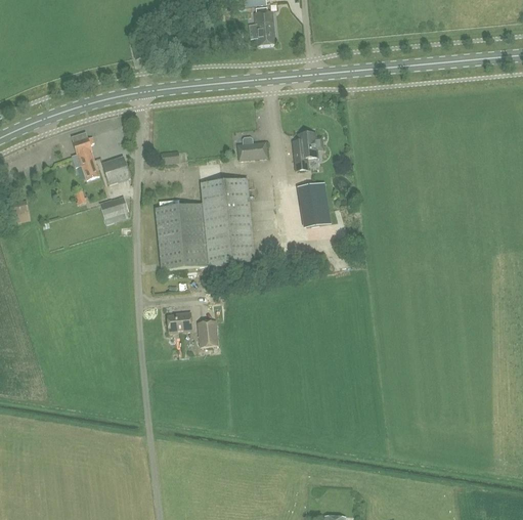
[(231,0),(232,6),(224,7),(225,16),(246,14),(251,13),(250,4),(265,2),(265,0),(231,0)]
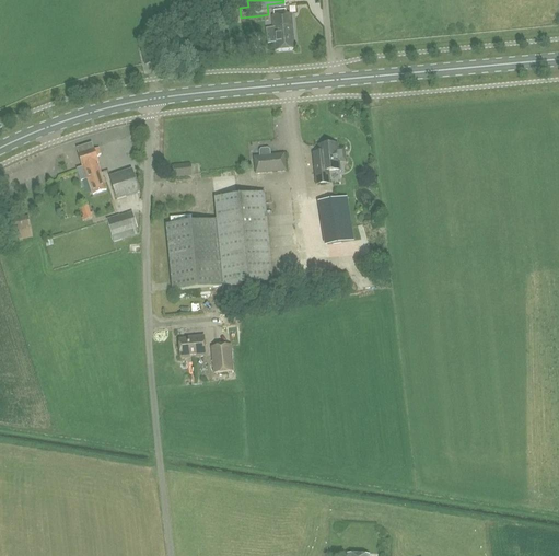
[(293,45),(291,22),(290,10),(284,11),(284,6),(272,7),(272,12),(271,12),(275,47),(293,45)]
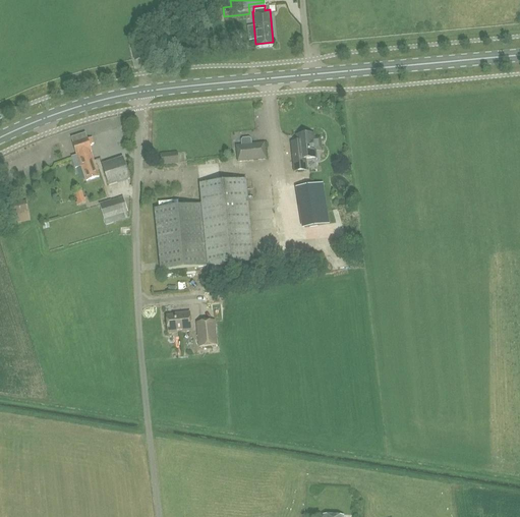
[(138,41),(131,43),(134,57),(141,56),(138,41)]
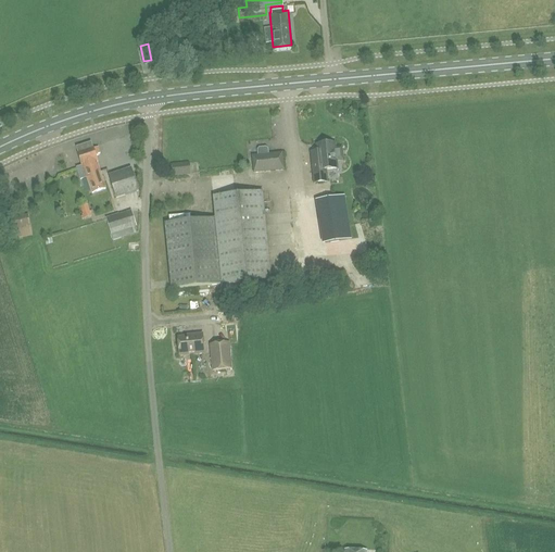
[(85,174),(86,176),(100,171),(96,158),(97,158),(95,152),(97,152),(97,151),(99,150),(97,143),(92,146),(92,143),(91,145),(90,139),(75,143),(77,149),(76,149),(82,162),(75,164),(79,176),(85,174)]
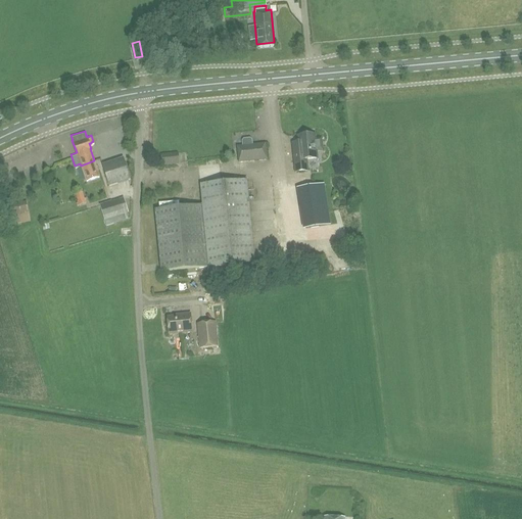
[(291,140),(294,169),(306,168),(305,156),(316,155),(315,147),(319,147),(321,145),(321,142),(321,140),(320,138),(318,136),(314,136),(314,131),(297,133),(297,139),(291,140)]
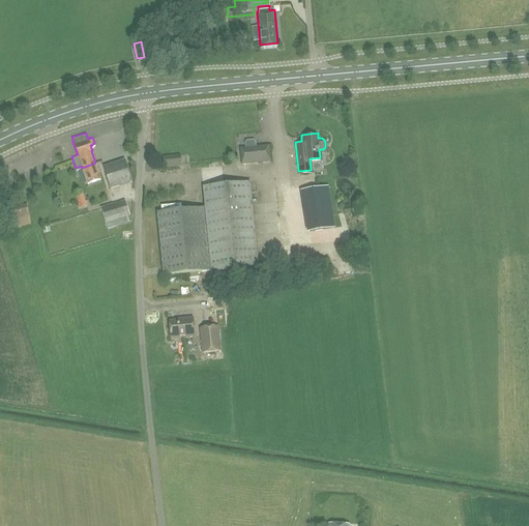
[(269,158),(268,142),(255,143),(254,139),(253,138),(246,138),(244,140),(245,144),(239,145),(241,162),(269,158)]
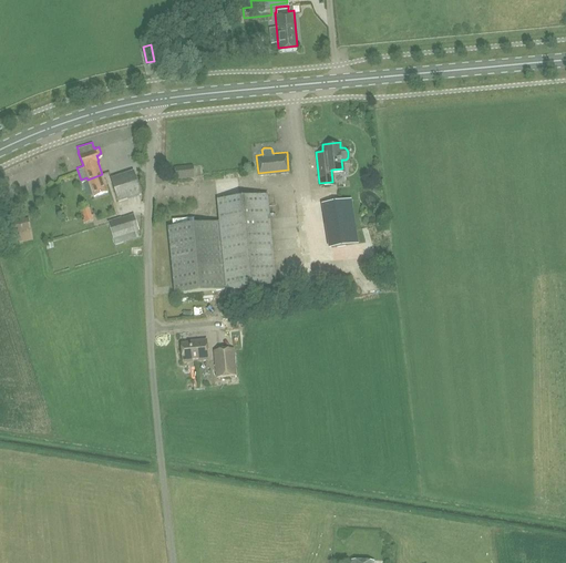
[(175,175),(193,173),(192,163),(174,164),(175,175)]
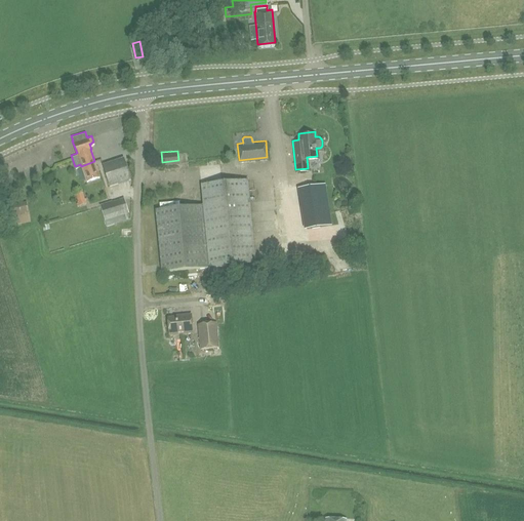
[(123,156),(102,162),(109,184),(129,176),(123,156)]
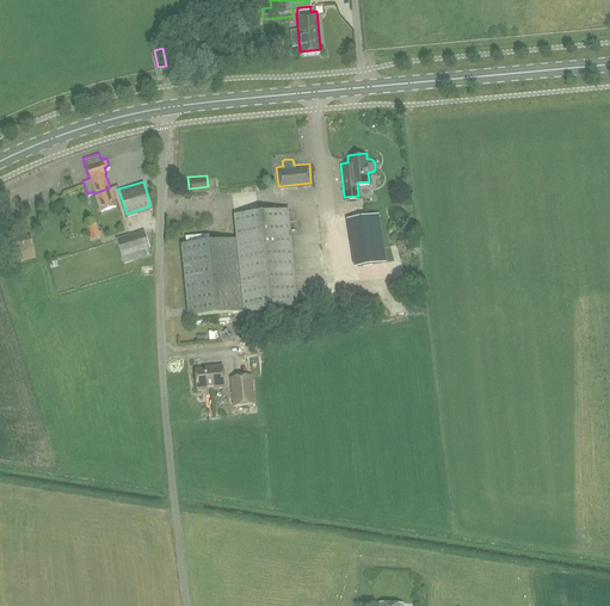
[(115,203),(110,187),(94,193),(99,208),(115,203)]
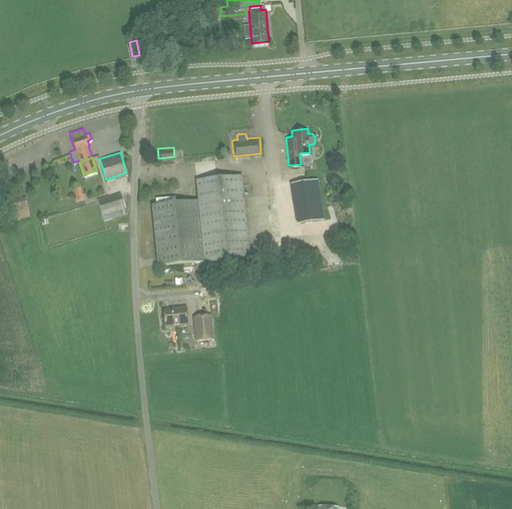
[(157,264),(203,259),(204,266),(212,265),(211,258),(248,255),(240,173),(195,178),(197,198),(151,202),(157,264)]
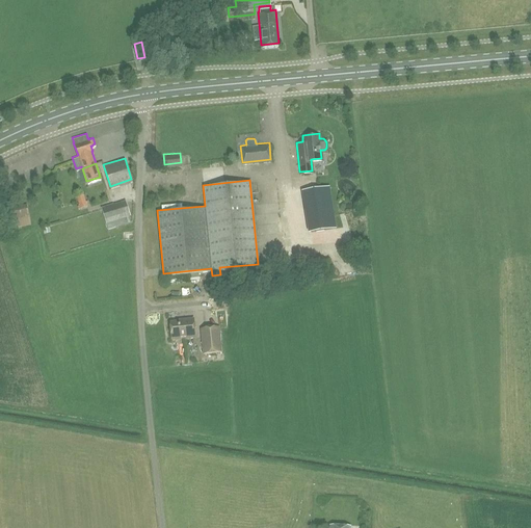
[(311,230),(335,226),(328,184),(304,188),(311,230)]
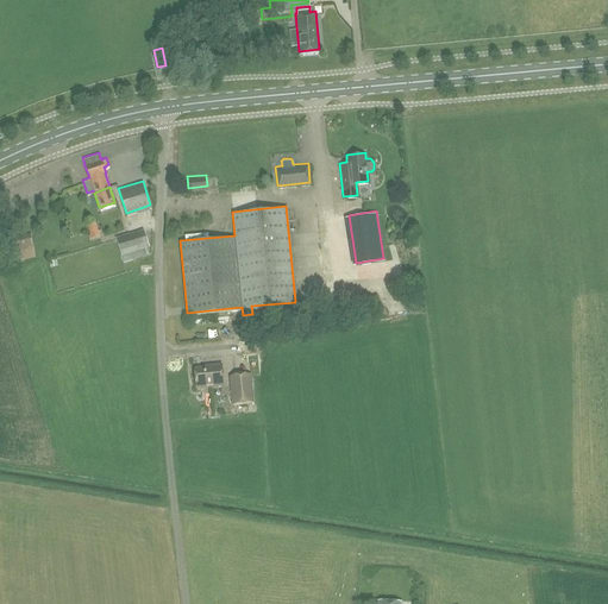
[(116,237),(123,258),(148,250),(146,244),(148,244),(144,230),(130,234),(130,232),(116,237)]
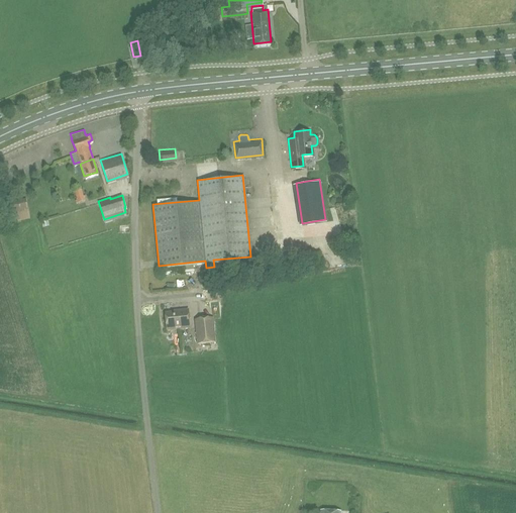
[(25,196),(5,200),(7,211),(27,206),(25,196)]
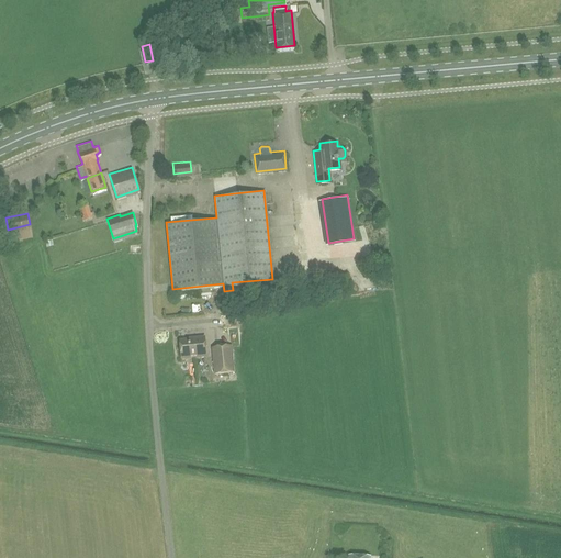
[(180,356),(205,353),(203,334),(193,335),(193,336),(179,337),(180,356)]
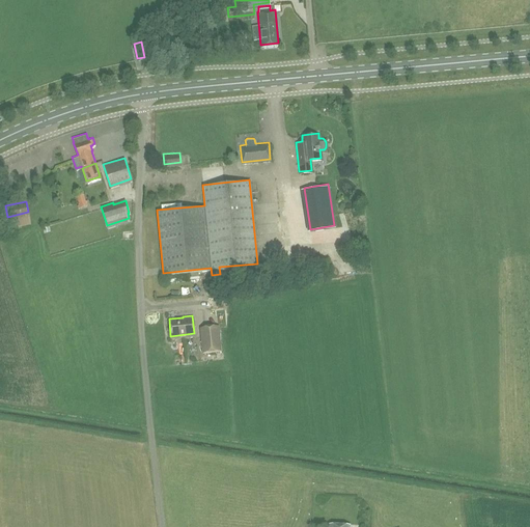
[(218,324),(199,326),(202,351),(221,349),(218,324)]
